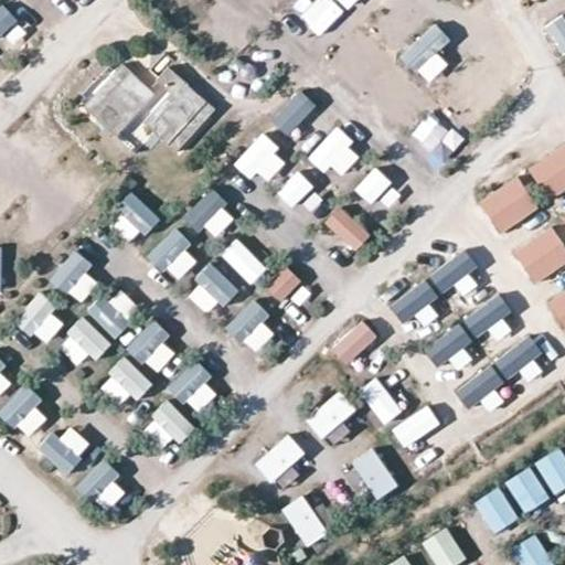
[(302,25),(326,3),(322,0),(287,0),(283,4),(302,25)]
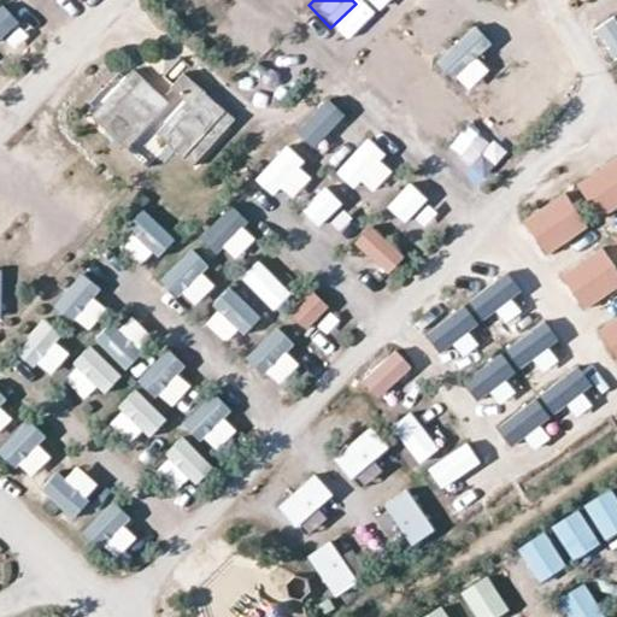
[(370,0),(381,10),(389,0),(370,0)]
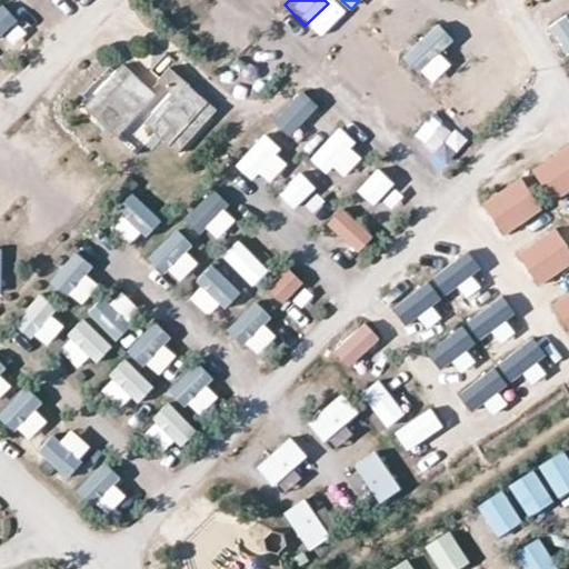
[(2,5),(0,6),(0,36),(17,20),(2,5)]
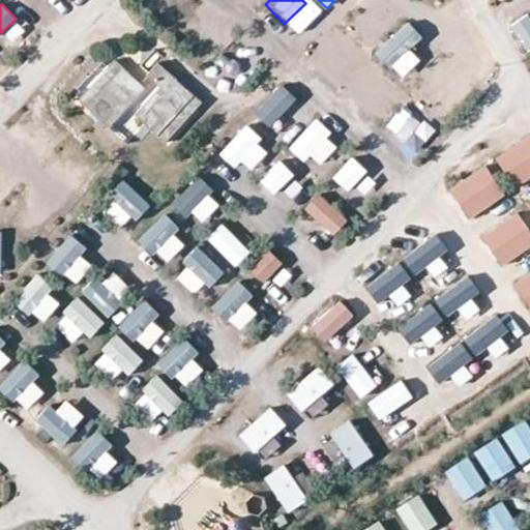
[(529,15),(512,24),(526,51),(529,48),(529,15)]
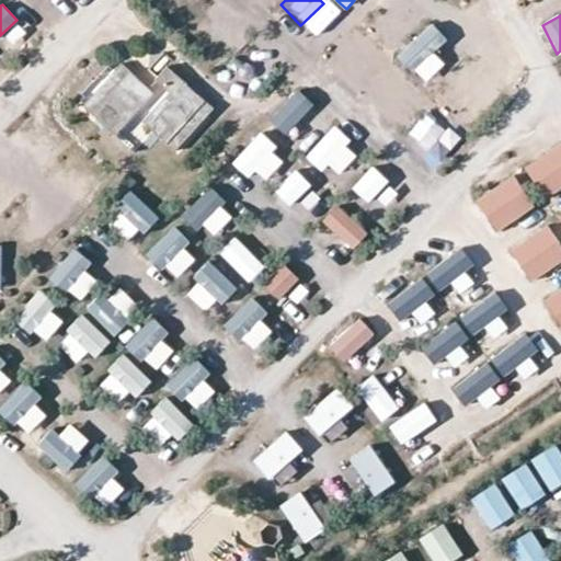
[(420,78),(454,46),(432,23),(398,54),(420,78)]
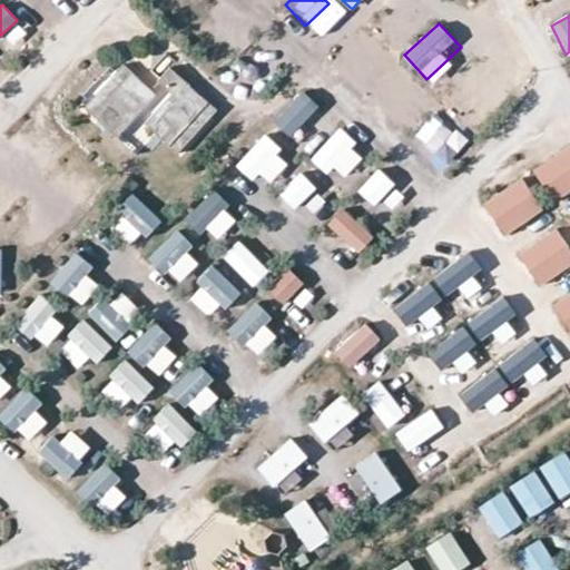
[(257,85),(277,66),(259,47),(238,66),(257,85)]
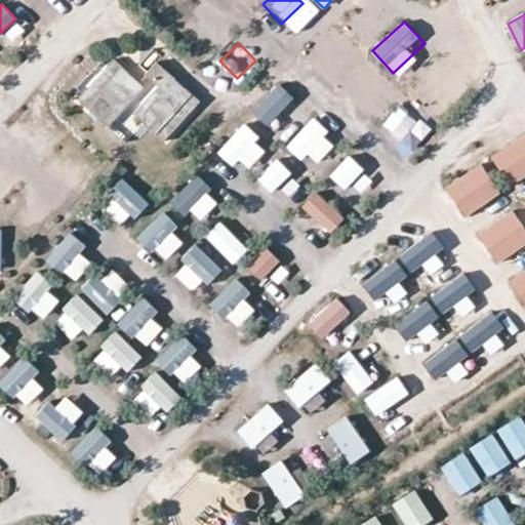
[(80,97),(107,123),(142,84),(113,58),(105,66),(108,67),(80,97)]
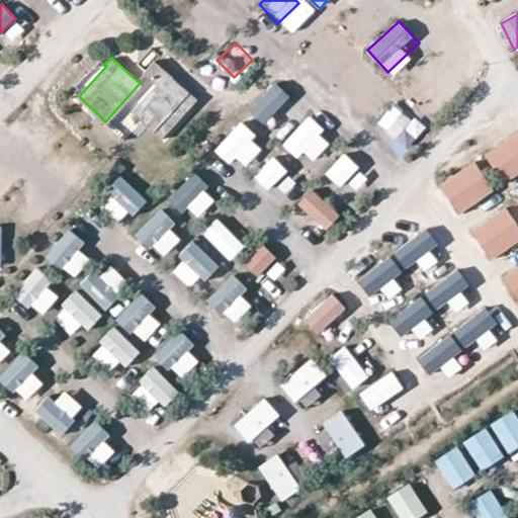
[(143,72),(161,87),(136,115),(162,137),(196,98),(153,60),(143,72)]
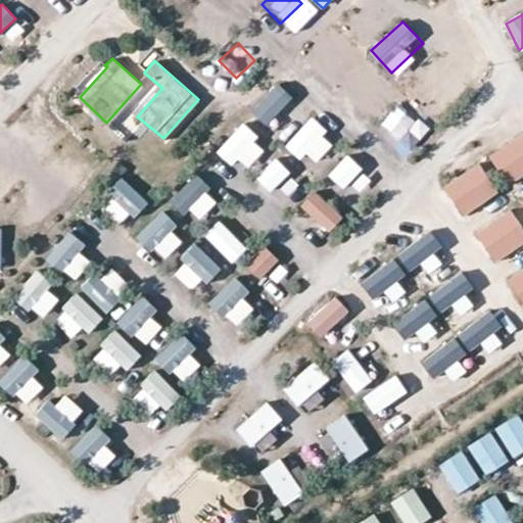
[(270,127),(293,95),(275,83),(251,114),(270,127)]
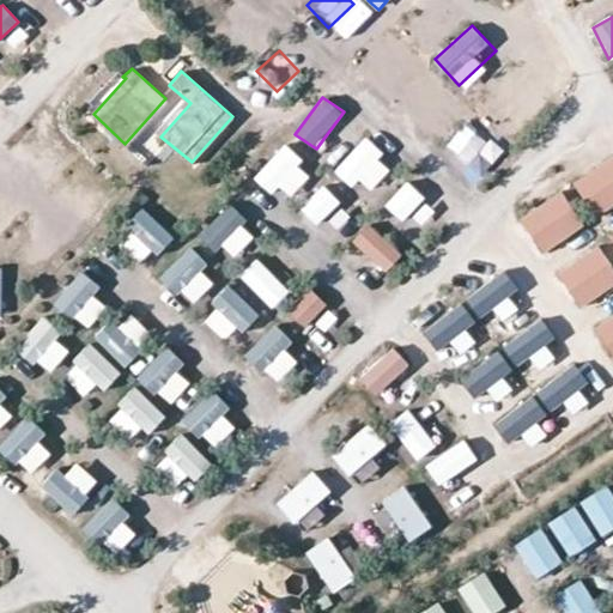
[(477,177),(502,157),(471,119),(445,139),(477,177)]
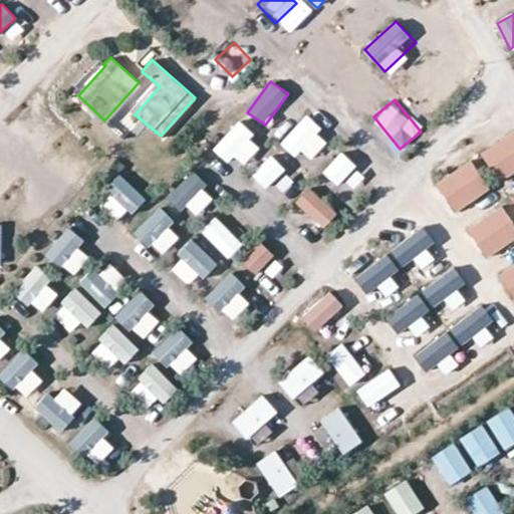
[(283,141),(309,165),(332,140),(305,115),(283,141)]
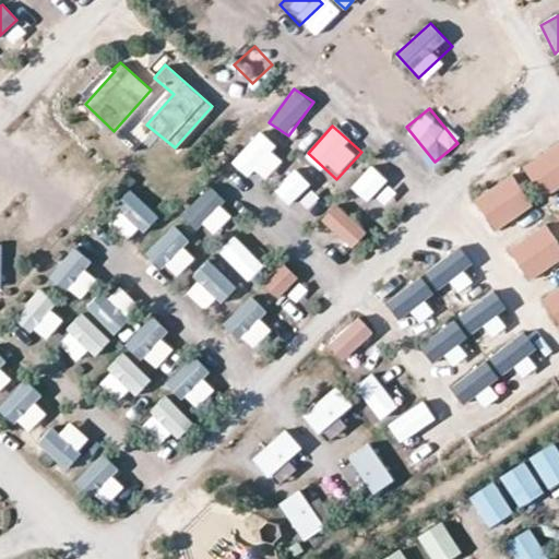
[(261,132),(235,157),(261,185),(287,161),(261,132)]
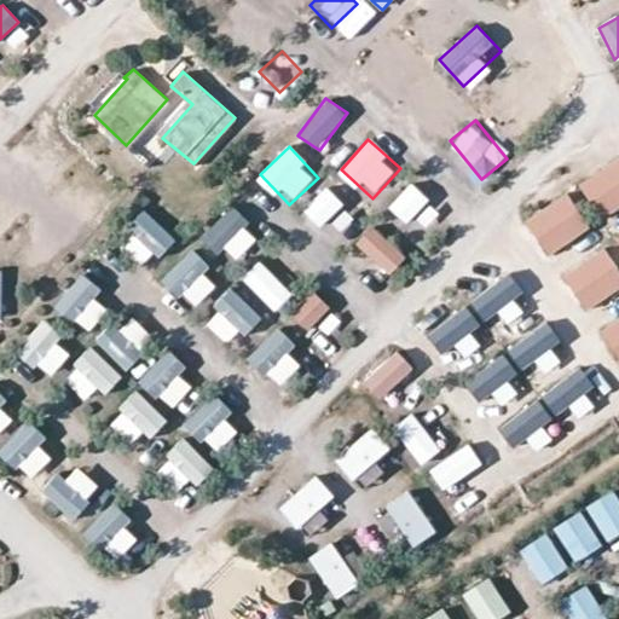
[(602,221),(618,210),(618,158),(579,183),(602,221)]
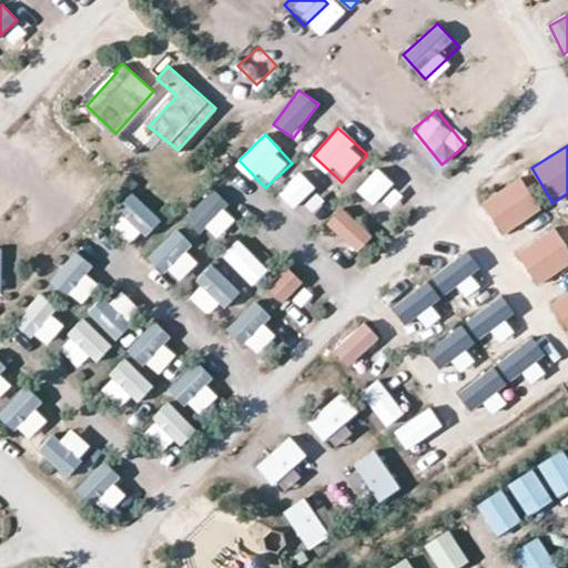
[(357,191),(376,206),(396,183),(377,168),(357,191)]
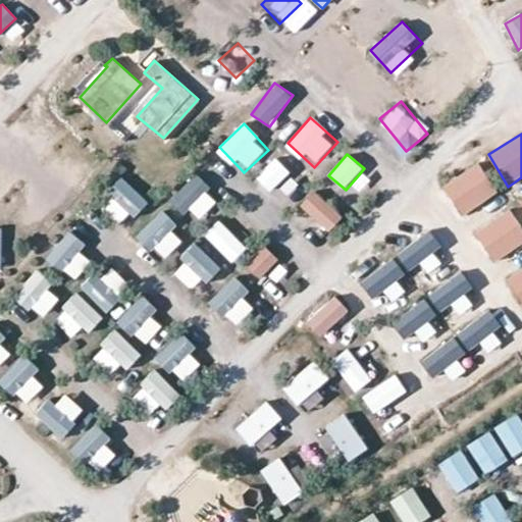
[(276,157),(256,176),(271,192),(292,172),(276,157)]
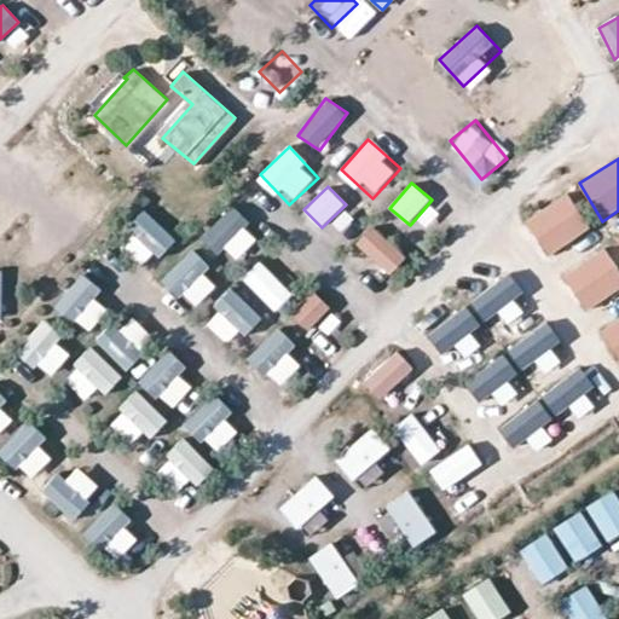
[(566,192),(525,220),(549,256),(590,229),(566,192)]
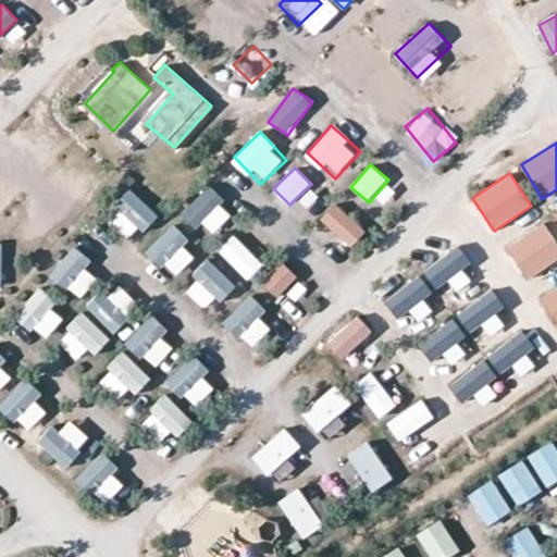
[(209,238),(234,214),(209,187),(184,211),(209,238)]
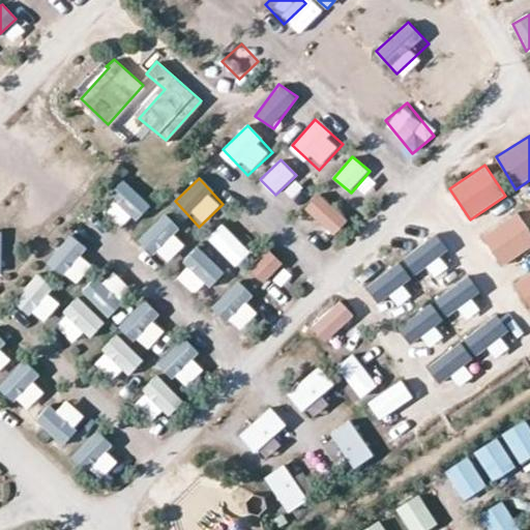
[(100,207),(123,232),(150,206),(127,182),(100,207)]
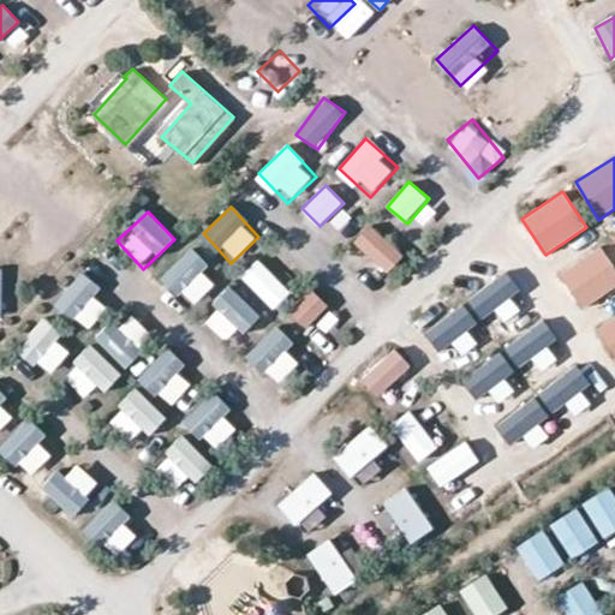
[(370,225),(354,243),(388,274),(405,255),(370,225)]
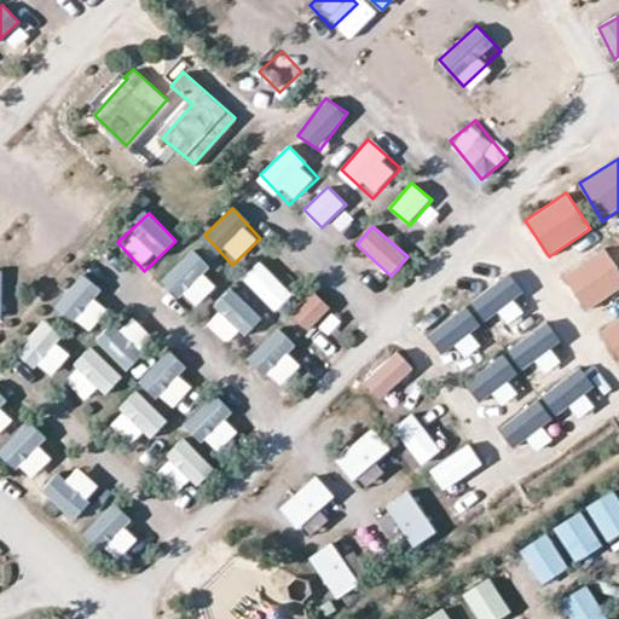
[(563,275),(586,313),(618,293),(618,270),(606,248),(563,275)]
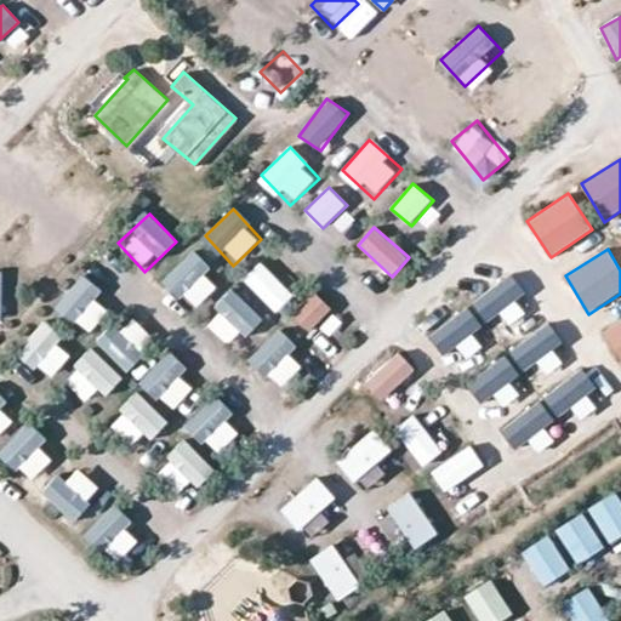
[(164,279),(195,311),(223,283),(192,251),(164,279)]
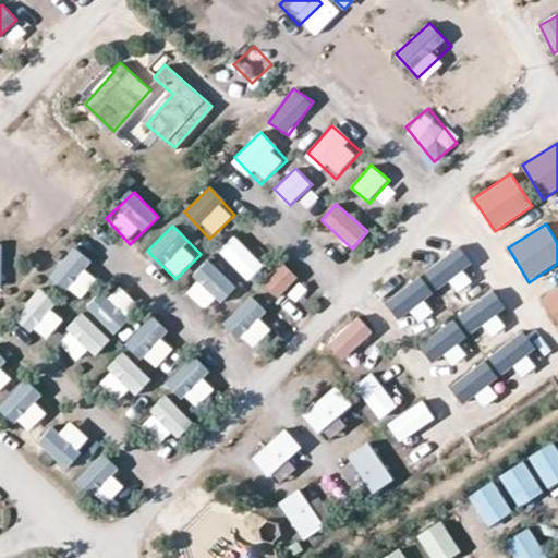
[(219,250),(247,280),(265,265),(237,234),(219,250)]
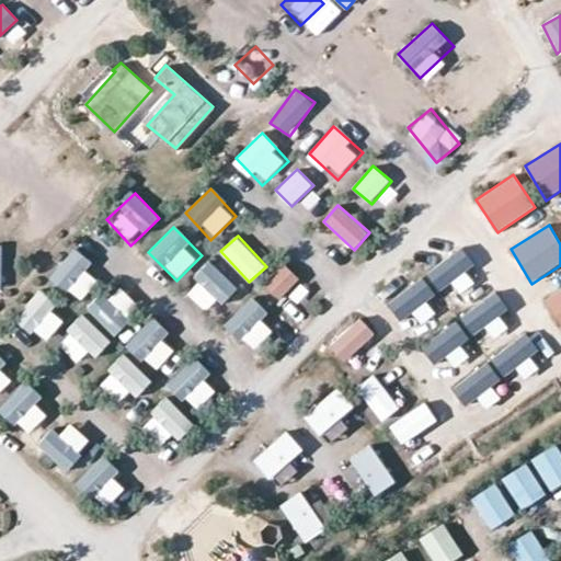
[(75,297),(98,266),(73,248),(50,278),(75,297)]
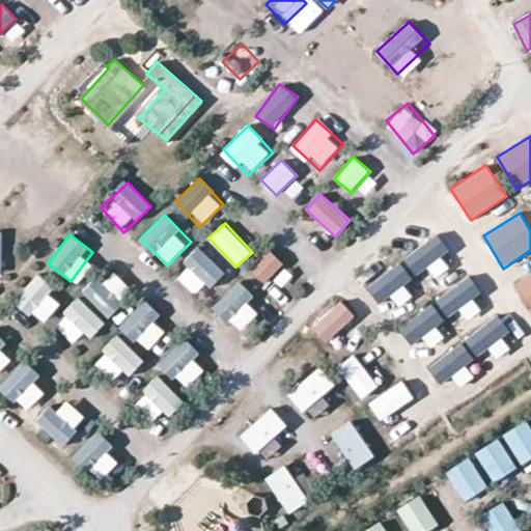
[(436,234),(402,259),(416,276),(449,251),(436,234)]
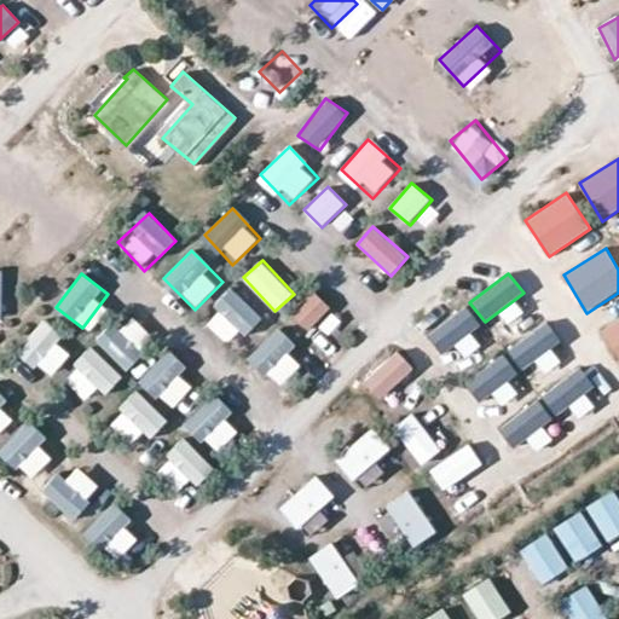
[(236,289),(204,320),(232,348),(264,317),(236,289)]
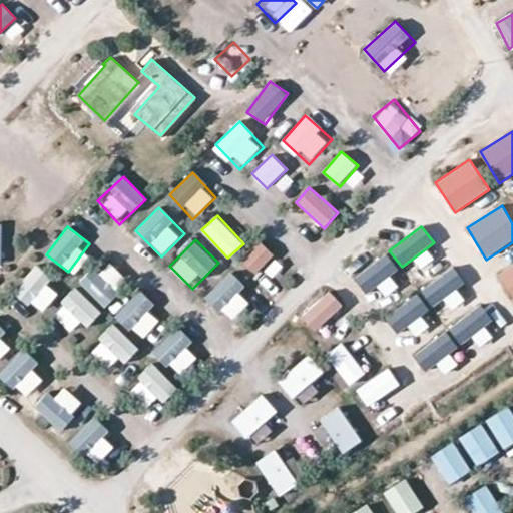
[(260,240),(241,261),(257,274),(275,252),(260,240)]
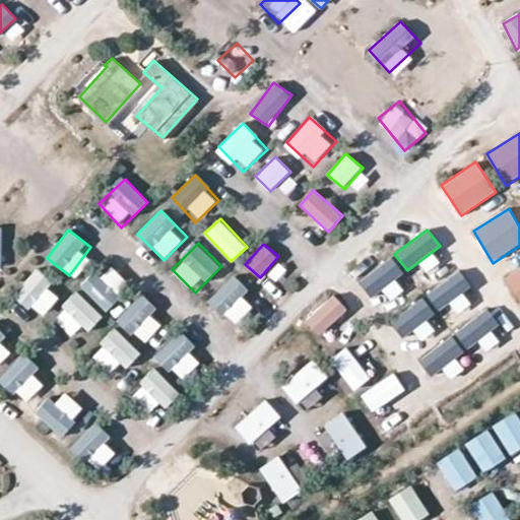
[(390,256),(359,282),(373,299),(403,272),(390,256)]
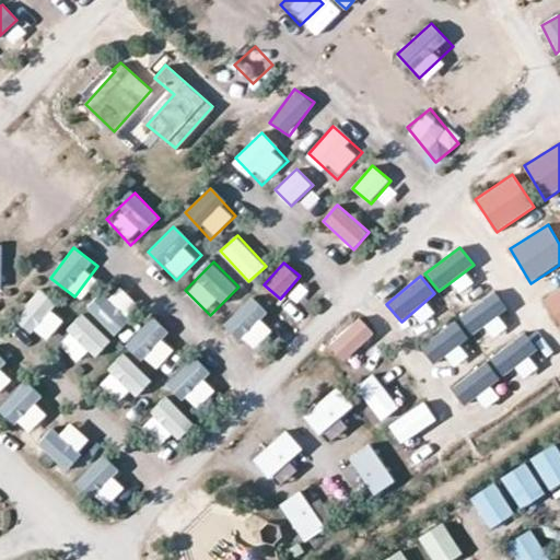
[(114,333),(140,304),(117,282),(90,310),(114,333)]
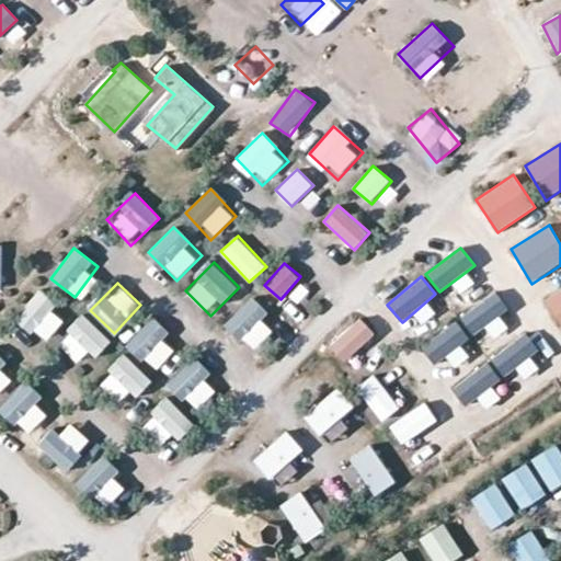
[(560,325),(560,287),(544,300),(560,325)]
